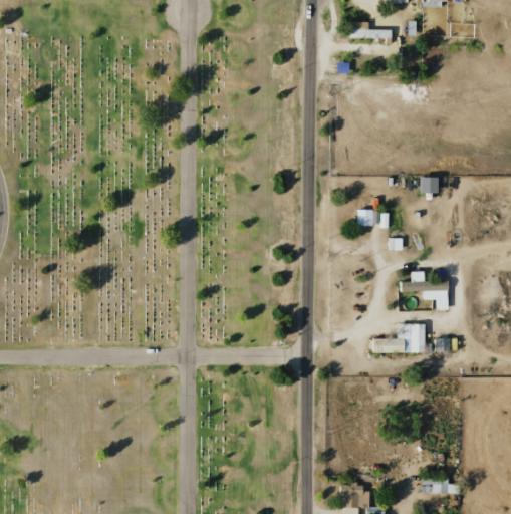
[(367,28),(367,21),(349,21),(348,37),(391,38),(392,29),(367,28)]
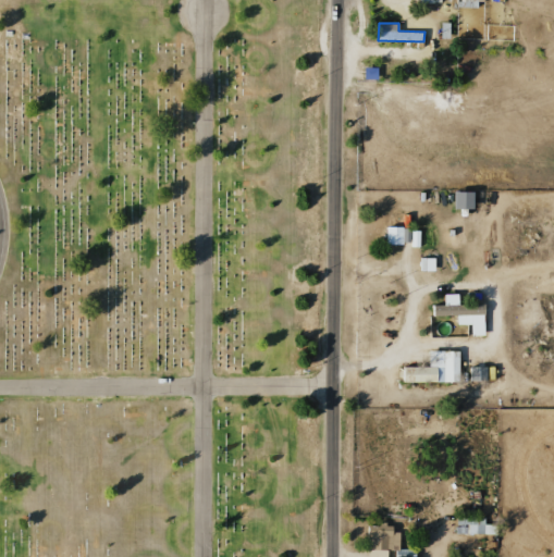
[(474,209),(474,192),(454,192),(454,209),(474,209)]
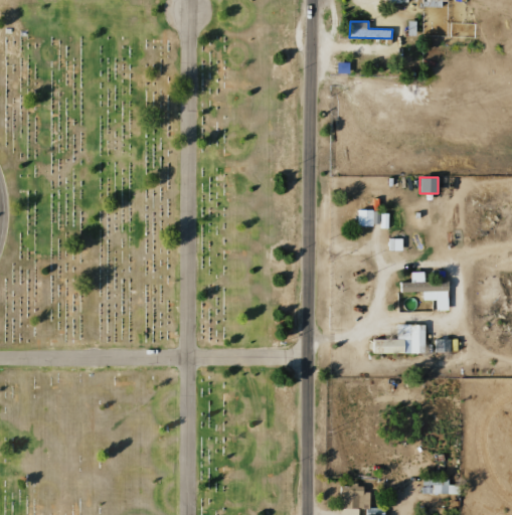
[(389,210),(358,210),(357,226),(389,226),(389,210)]
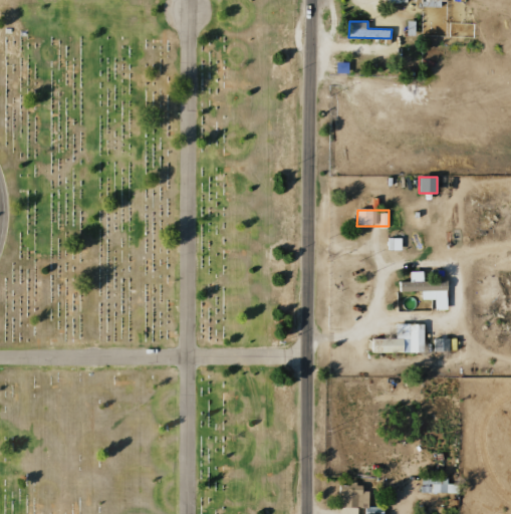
[(402,250),(402,238),(389,238),(389,250),(402,250)]
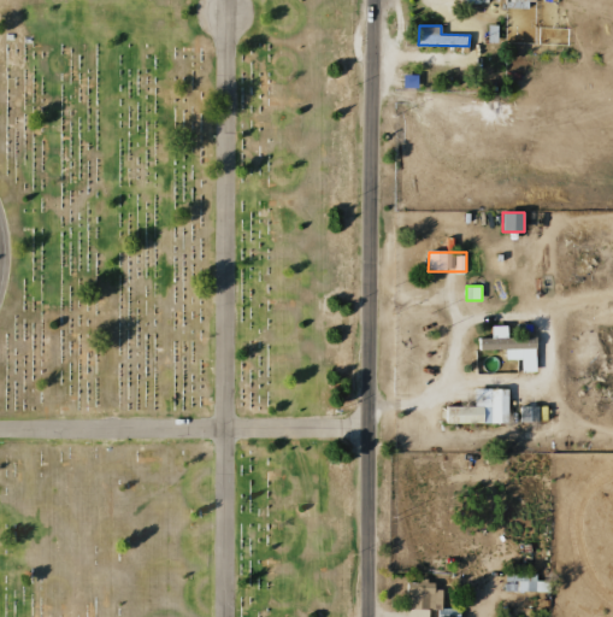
[(536,336),(508,338),(507,325),(491,325),(491,338),(479,339),(479,351),(506,350),(506,360),(522,359),(522,372),(537,372),(536,336)]
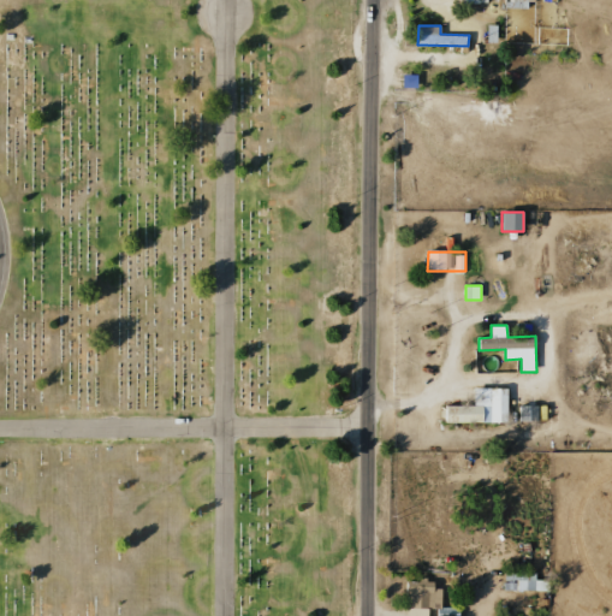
[(445,422),(507,422),(509,388),(474,388),(474,406),(446,404),(445,422)]
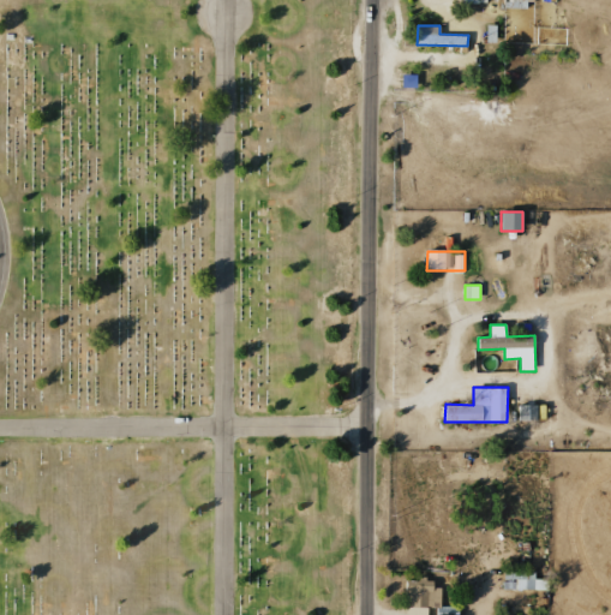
[(538,404),(519,405),(520,421),(538,421),(538,404)]
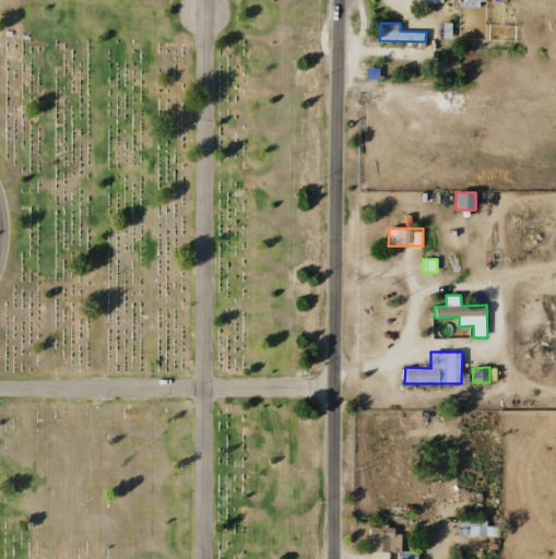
[(459,536),(500,536),(500,526),(488,526),(488,520),(459,520),(459,536)]
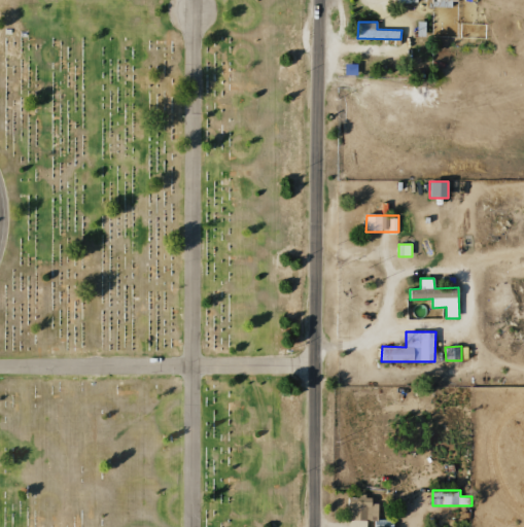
[(367,526),(367,521),(379,520),(379,503),(372,503),(372,496),(348,496),(347,526),(367,526)]
